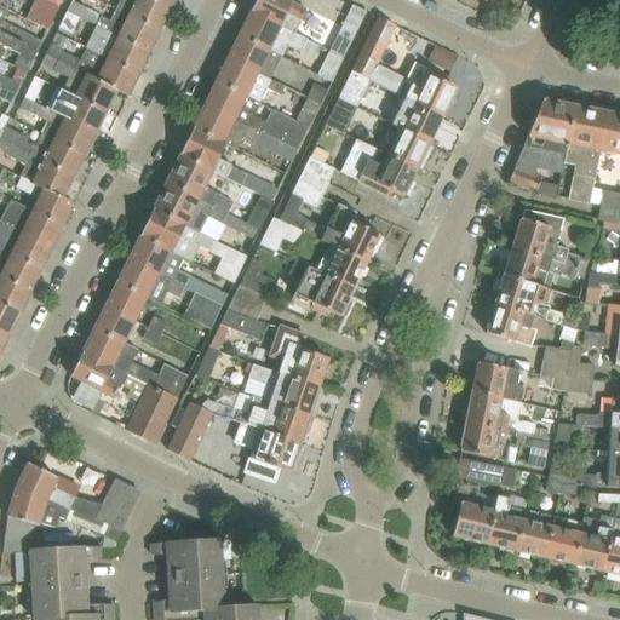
[(35,0),(27,18),(35,23),(49,29),(59,7),(44,0),(35,0)]
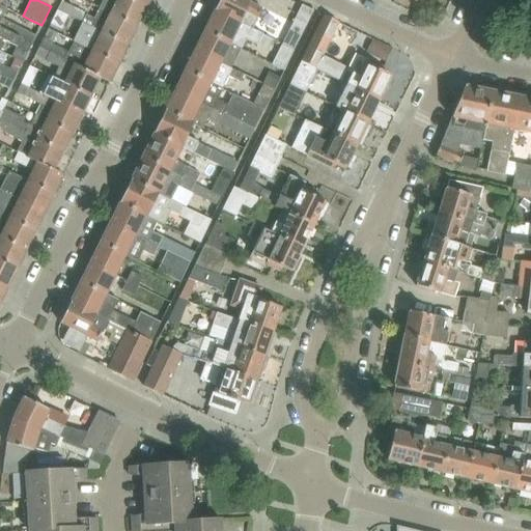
[(138,26),(146,8),(131,0),(102,0),(99,6),(138,26)]
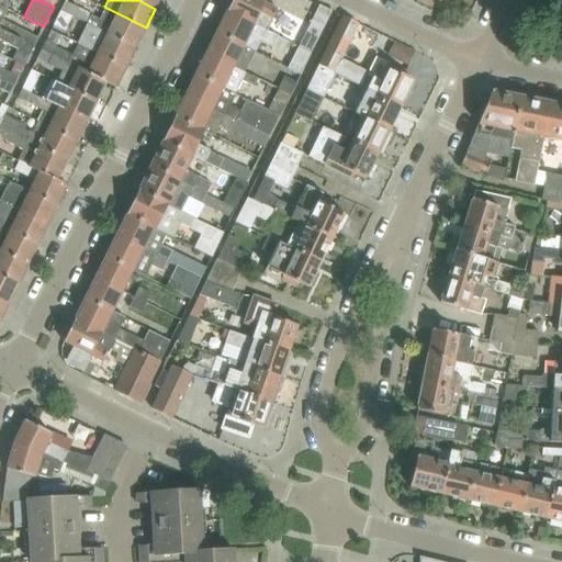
[(257,0),(232,0),(226,12),(266,32),(277,10),(257,0)]
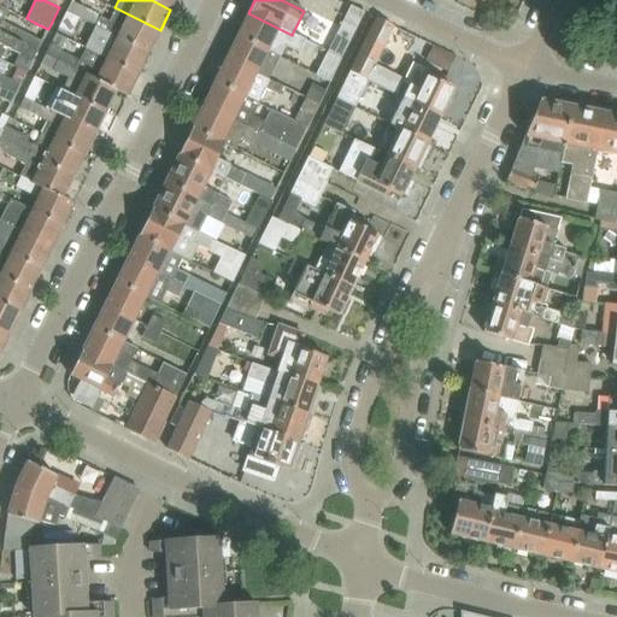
[(70,1),(65,10),(77,16),(92,23),(97,15),(70,1)]
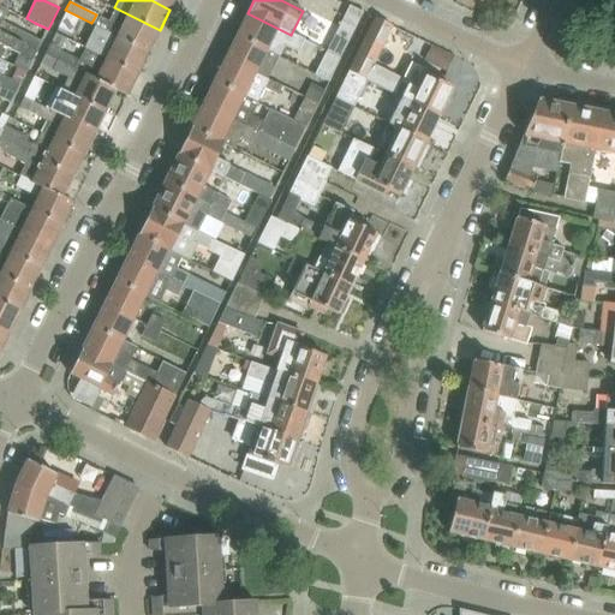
[(0,31),(11,37),(16,28),(1,22),(7,10),(0,5),(0,31)]
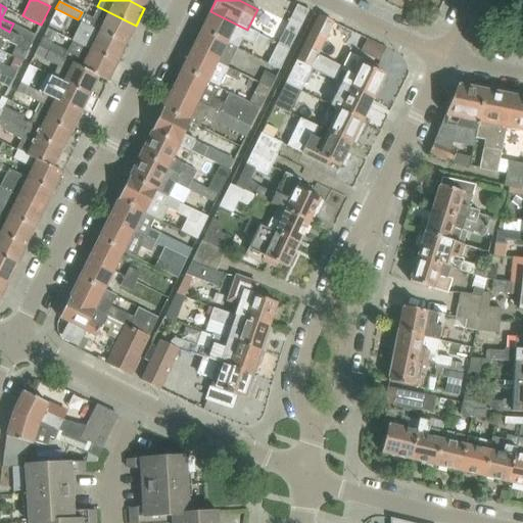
[(297,5),(278,44),(289,50),(308,11),(297,5)]
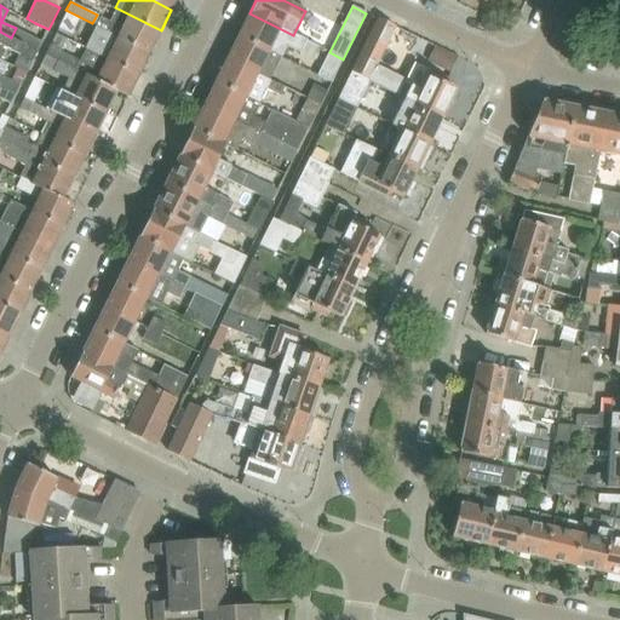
[(97,26),(150,52),(161,30),(115,7),(109,21),(101,17),(97,26)]
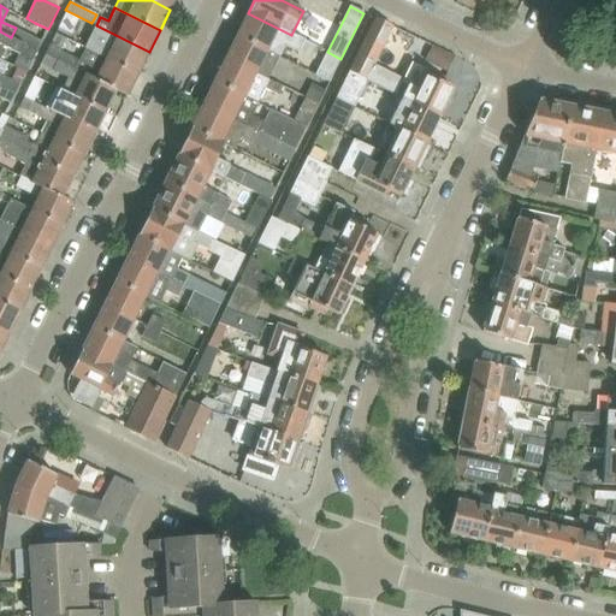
[(77,16),(65,10),(58,25),(70,31),(77,16)]
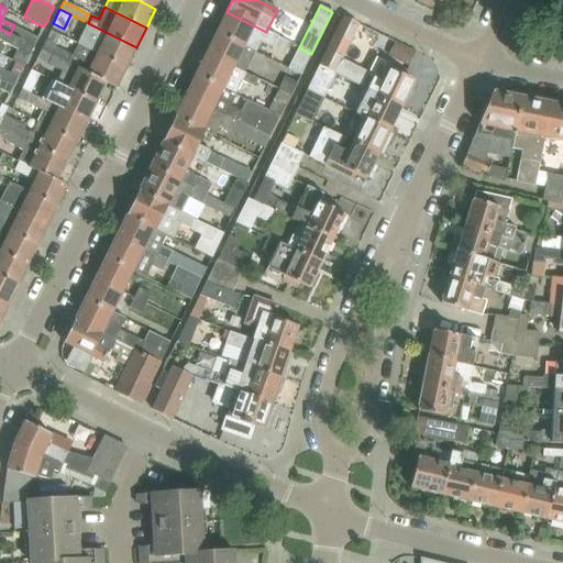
[(217,33),(244,47),(254,52),(260,41),(284,52),(288,42),(266,32),(227,12),(217,33)]
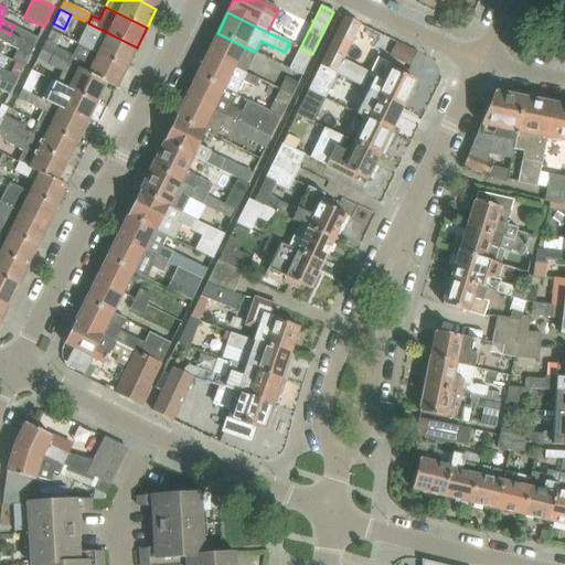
[(368,89),(403,107),(415,82),(406,77),(407,73),(377,57),(369,75),(342,62),(360,24),(344,17),(320,65),(332,72),(336,74),(359,85),(359,84),(369,89),(368,89)]
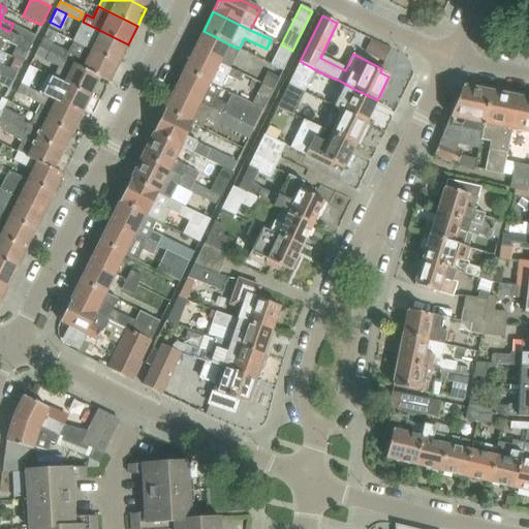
[(118,64),(128,44),(83,22),(73,41),(118,64)]
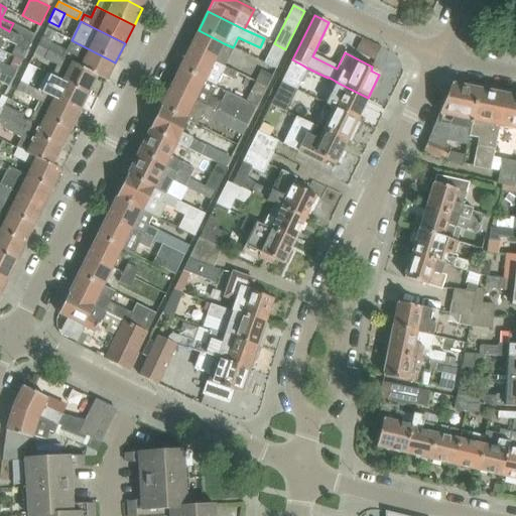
[(0,26),(0,44),(3,39),(16,45),(11,54),(22,60),(31,42),(20,36),(9,31),(0,26)]
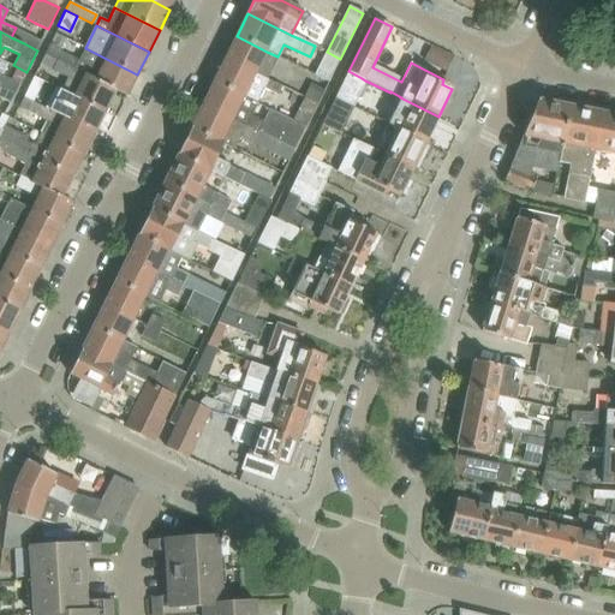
[(226,59),(256,75),(267,52),(237,36),(226,59)]
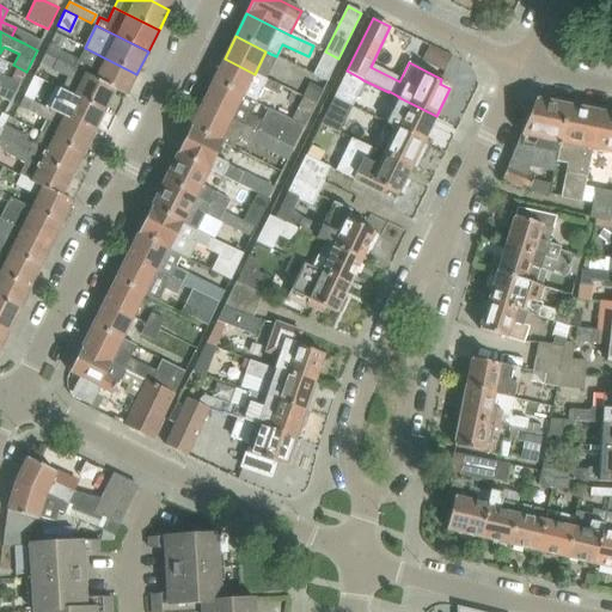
[(66,65),(75,71),(115,91),(126,96),(136,74),(85,48),(79,60),(48,44),(43,54),(47,55),(48,55),(66,65)]
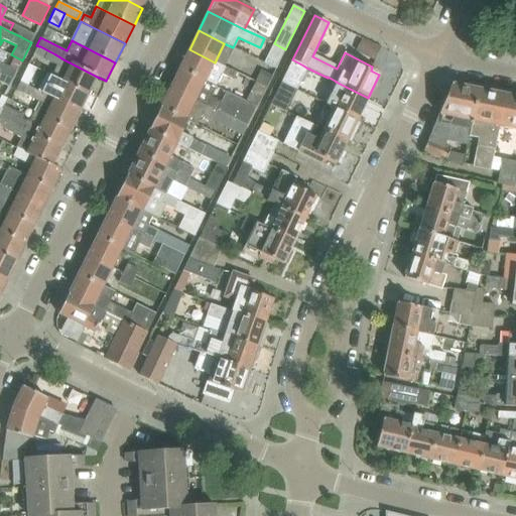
[(361,38),(355,51),(375,60),(381,48),(361,38)]
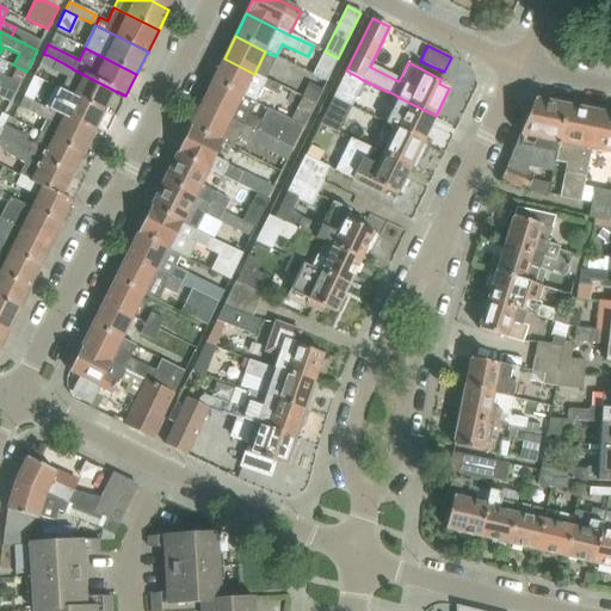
[(338,59),(325,51),(323,51),(312,74),(326,81),(338,59)]
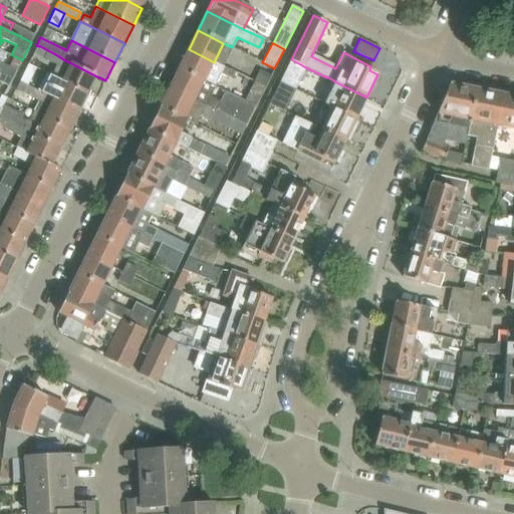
[(51,74),(63,79),(88,92),(96,76),(63,59),(55,54),(40,46),(39,46),(36,45),(32,53),(56,64),(51,74)]
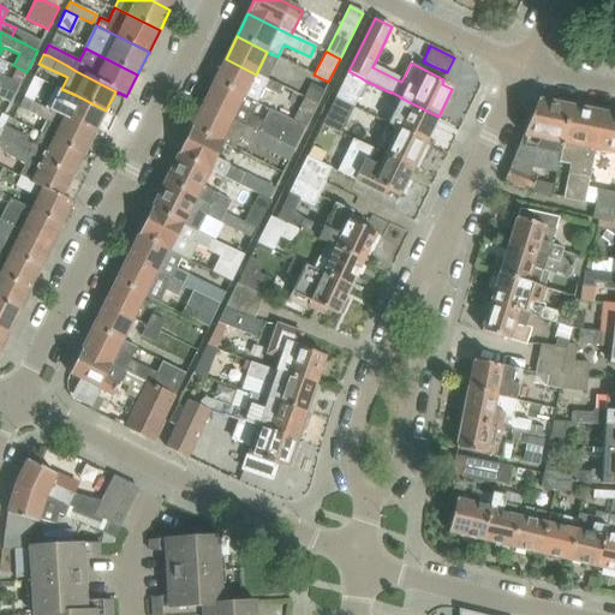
[(214,82),(244,97),(257,103),(264,89),(276,95),(281,87),(256,75),(226,59),(214,82)]
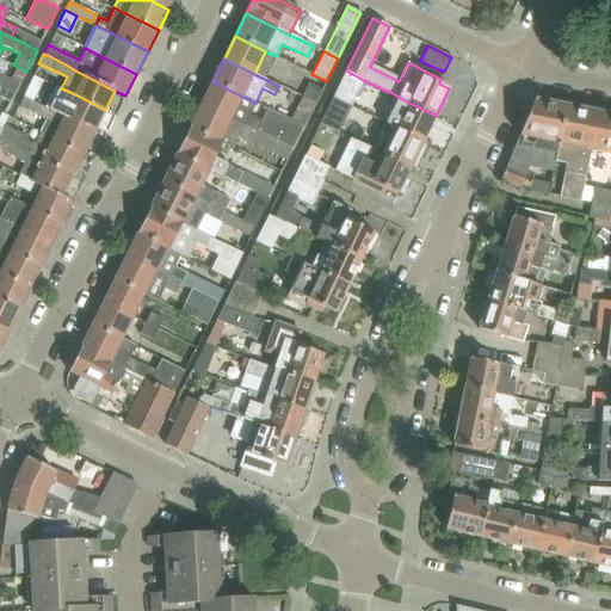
[(346,71),(333,98),(351,106),(363,80),(359,78),(346,71)]
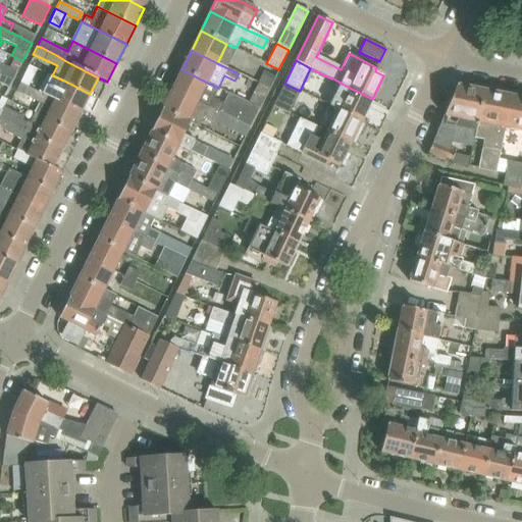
[(0,71),(13,79),(17,71),(0,62),(0,71)]
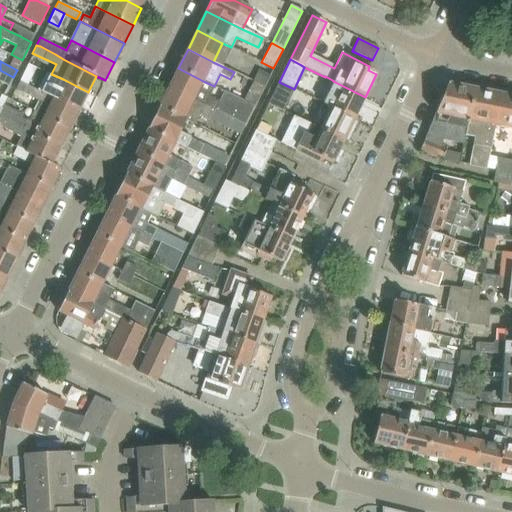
[(22,73),(19,80),(28,85),(36,67),(27,63),(22,73)]
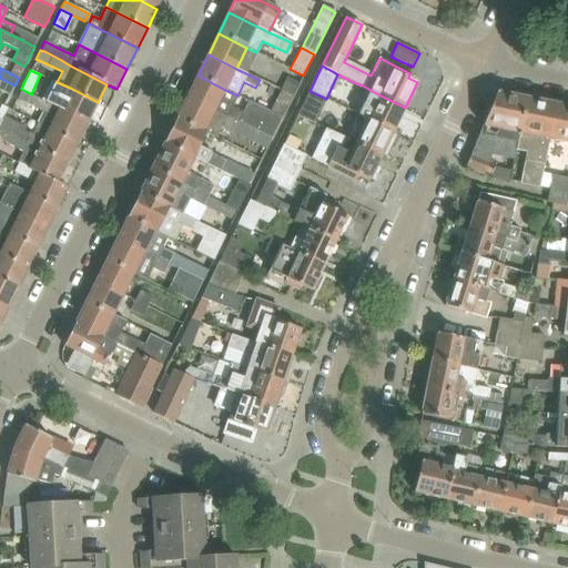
[(198,75),(188,98),(237,122),(272,139),(283,118),(270,111),(249,100),(243,112),(232,107),(237,95),(225,90),(198,75)]
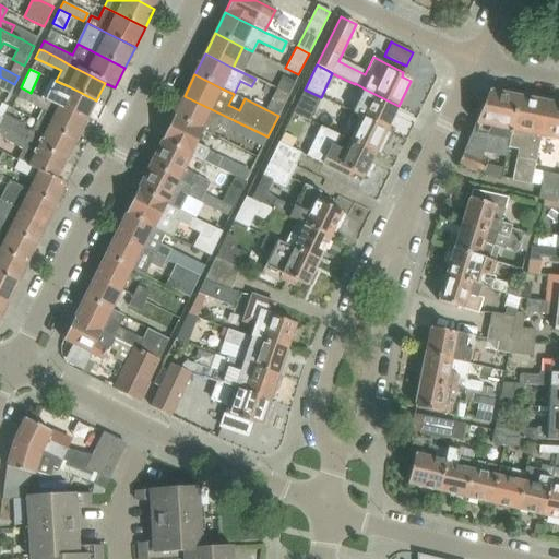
[(288,95),(295,82),(282,75),(276,88),(288,95)]
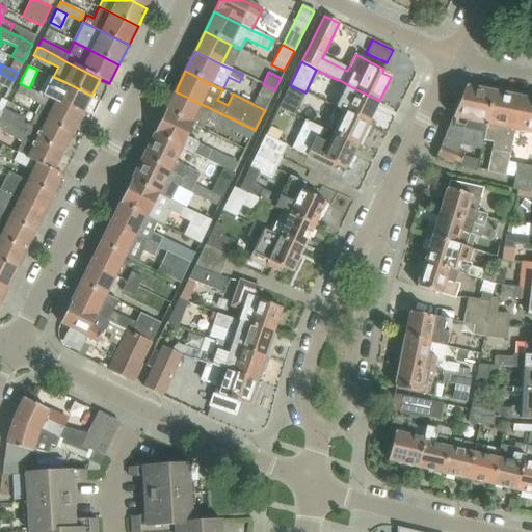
[(0,84),(9,89),(14,80),(0,73),(0,84)]
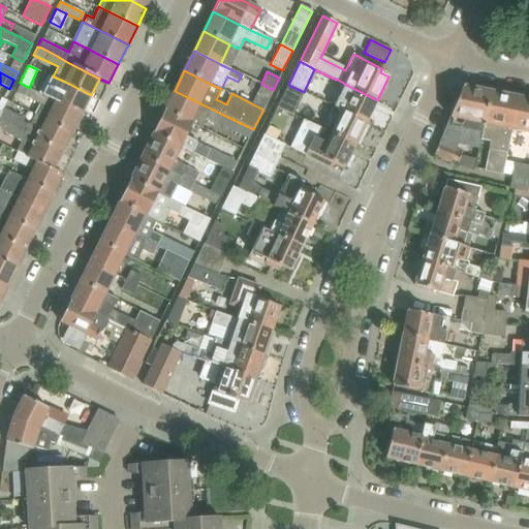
[(83,113),(91,95),(65,82),(53,76),(50,74),(40,93),(83,113)]
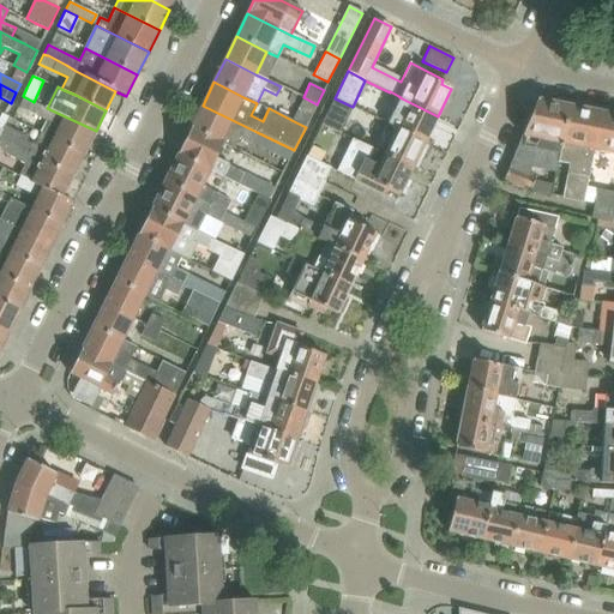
[(85,154),(96,131),(47,108),(34,102),(23,96),(17,107),(46,121),(40,131),(85,154)]
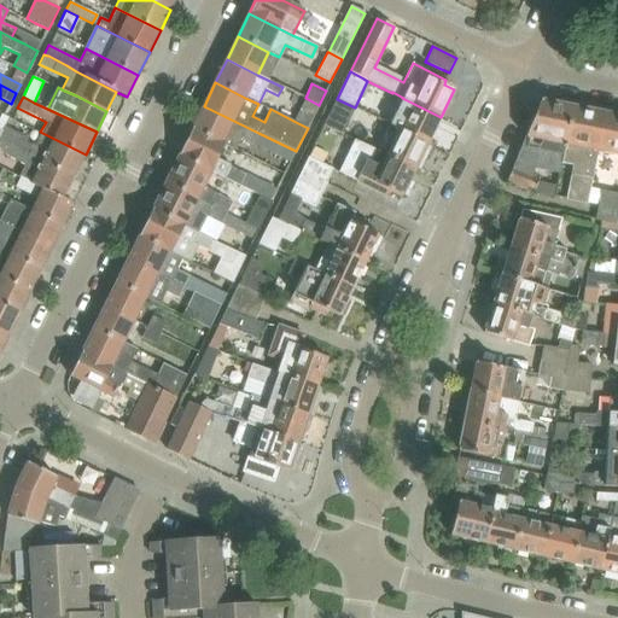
[(301,106),(293,121),(308,128),(319,105),(305,98),(301,106)]
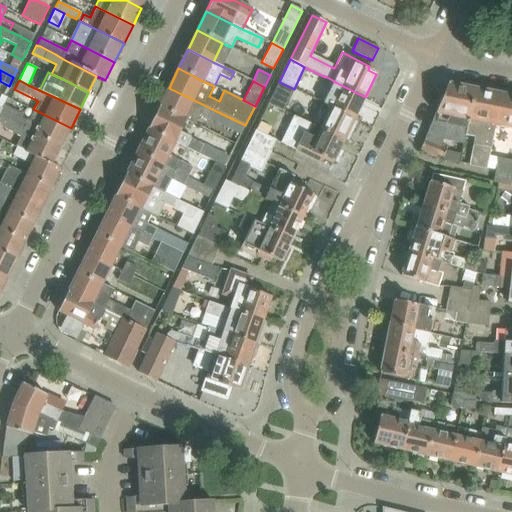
[(323,103),(331,107),(355,118),(365,97),(333,81),(323,103)]
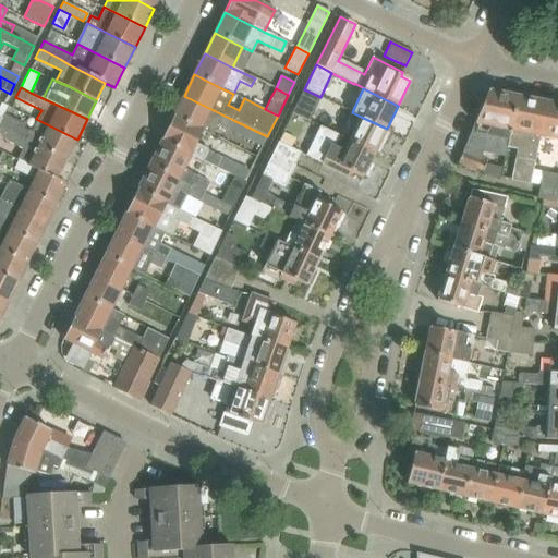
[(488,91),(458,165),(482,174),(490,154),(505,157),(507,148),(506,148),(516,96),(488,91)]
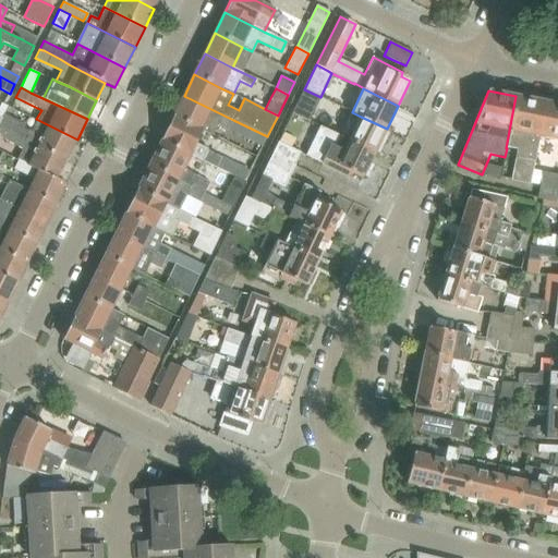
[(184,96),(173,117),(203,131),(213,135),(218,124),(229,130),(233,120),(184,96)]
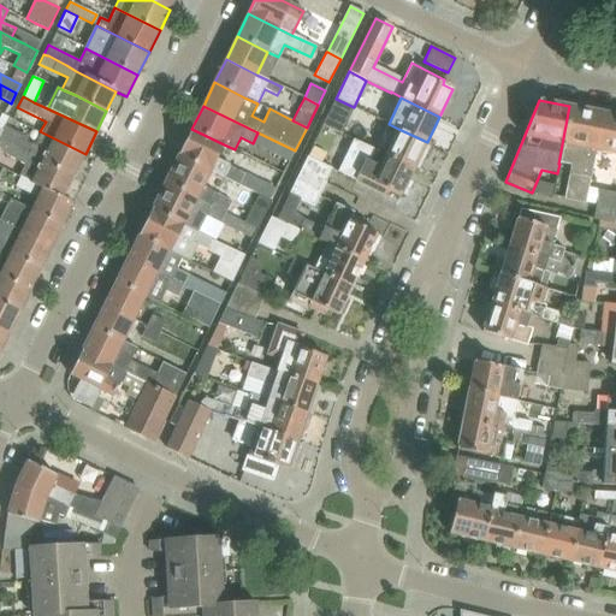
[(585,203),(594,152),(602,113),(569,106),(558,164),(560,164),(570,165),(568,173),(563,200),(585,203)]
